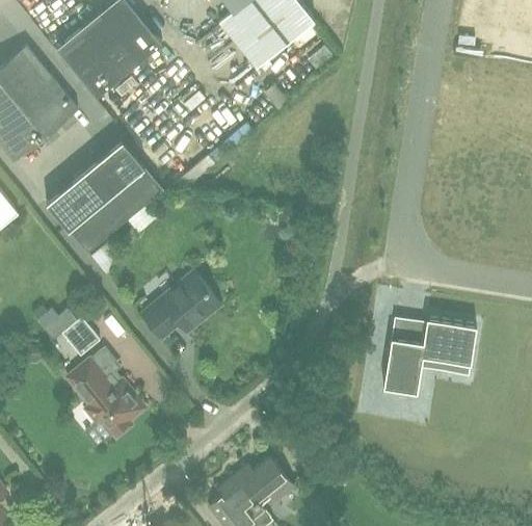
[(124,0),(117,0),(56,50),(97,100),(162,46),(124,0)]
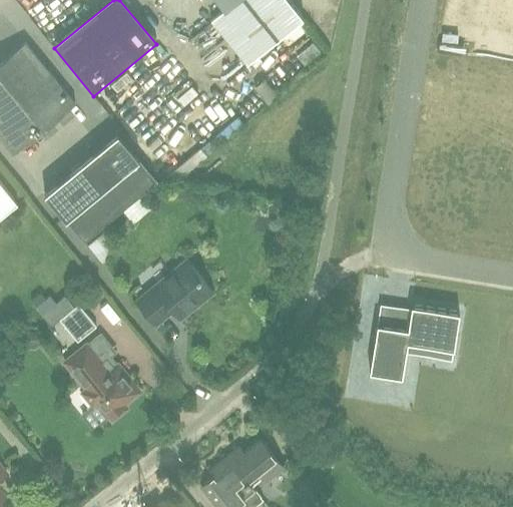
[(211,0),(223,14),(211,24),(246,68),(303,23),(284,0),(211,0)]
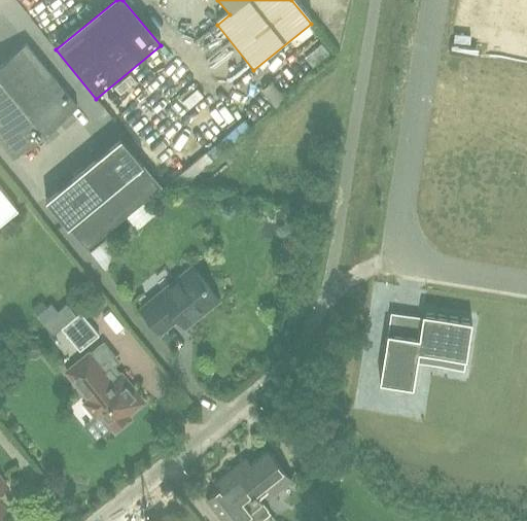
[(526,0),(479,0),(473,31),(517,38),(515,53),(526,55),(526,0)]
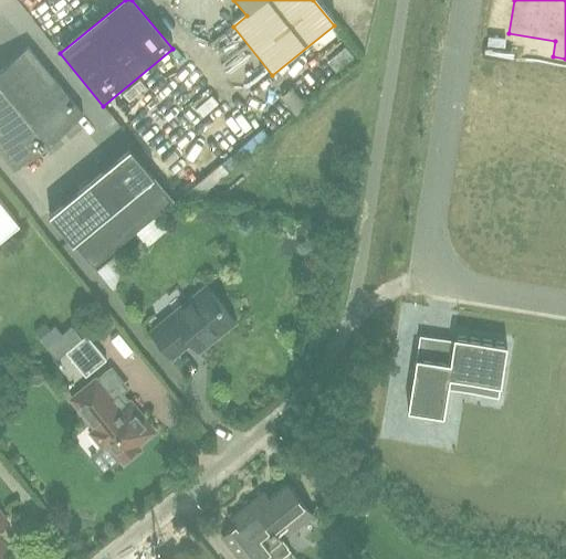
[(0,158),(14,176),(83,119),(27,52),(0,73),(0,158)]
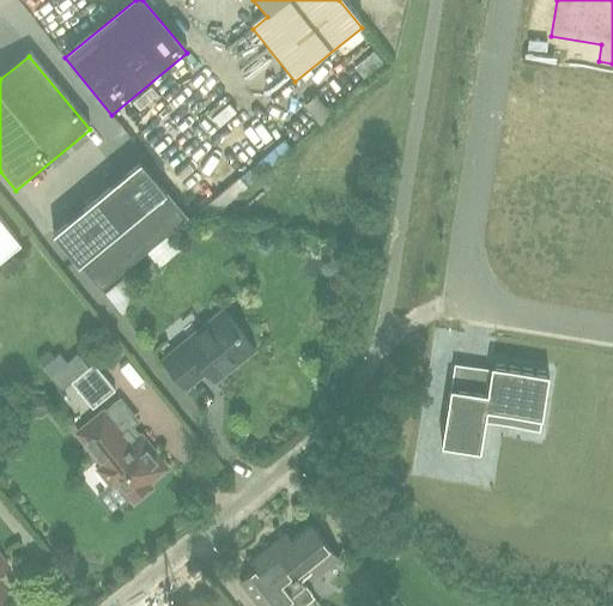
[(144,126),(127,138),(135,149),(151,135),(144,126)]
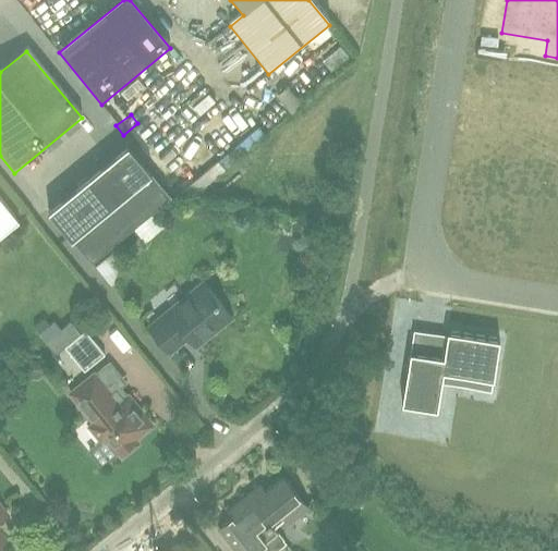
[(171,201),(130,150),(129,149),(48,216),(49,217),(92,268),(105,256),(105,257),(119,245),(144,223),(144,224),(158,212),(171,201)]
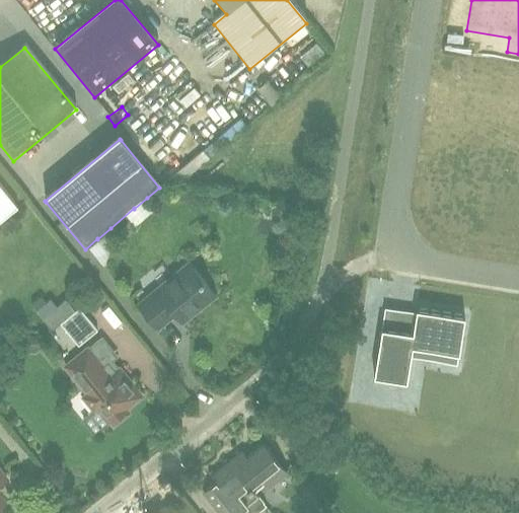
[(0,226),(17,212),(0,191),(0,226)]
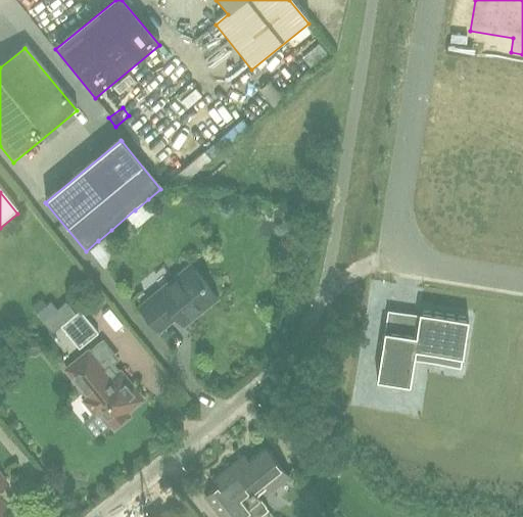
[(183,329),(216,302),(191,272),(185,277),(183,275),(174,283),(175,285),(140,313),(158,335),(177,321),(183,329)]
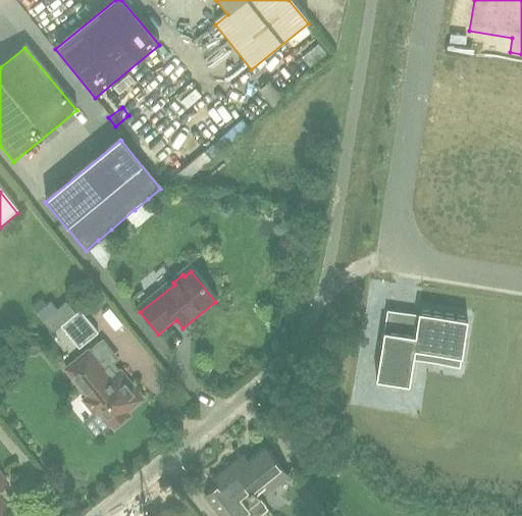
[(114,321),(123,316),(115,298),(105,302),(114,321)]
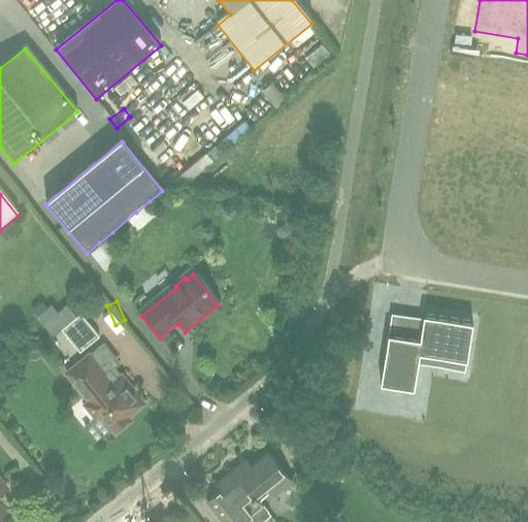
[(388,336),(381,386),(414,391),(418,367),(420,355),(466,363),(472,326),(424,318),(423,322),(420,341),(388,336)]
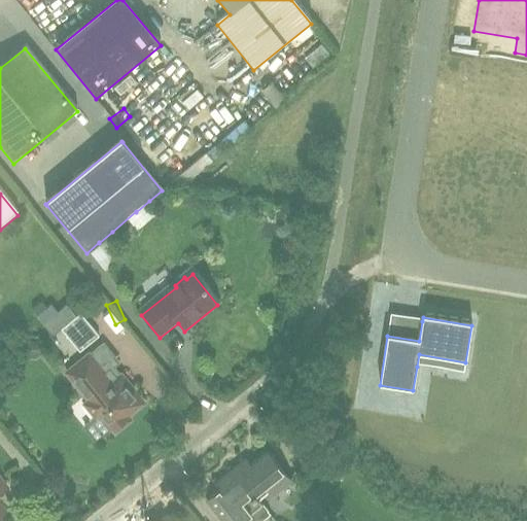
[(99,340),(80,318),(61,334),(79,356),(99,340)]
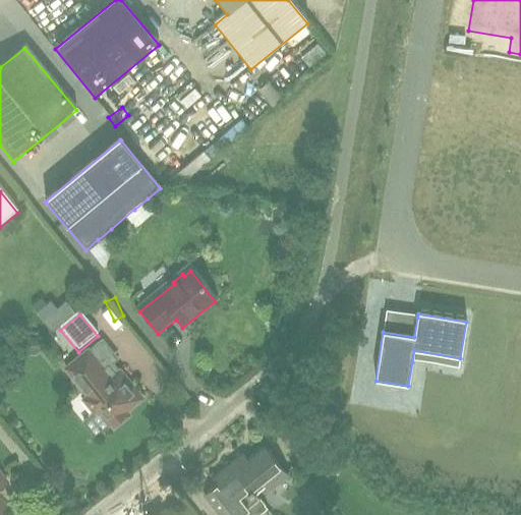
[(141,403),(119,375),(119,376),(112,367),(118,363),(102,343),(65,373),(88,401),(83,404),(94,417),(99,414),(110,428),(111,428),(113,432),(128,420),(125,416),(141,403)]
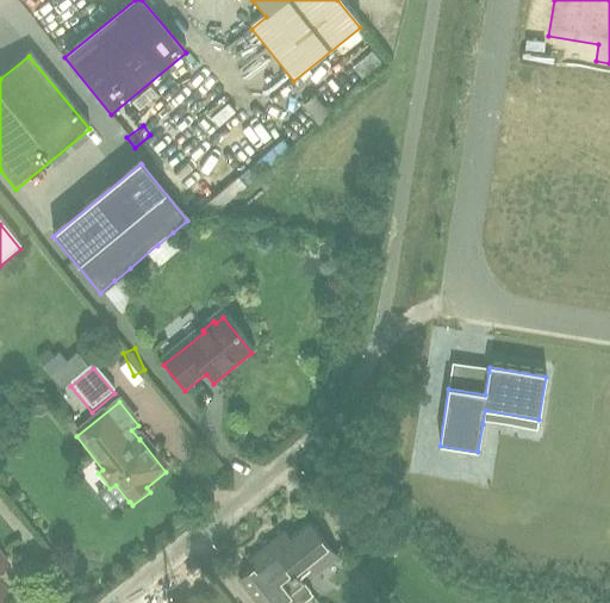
[(284,536),(269,548),(309,596),(310,596),(299,583),(311,572),(316,579),(337,561),(310,527),(290,544),(284,536)]
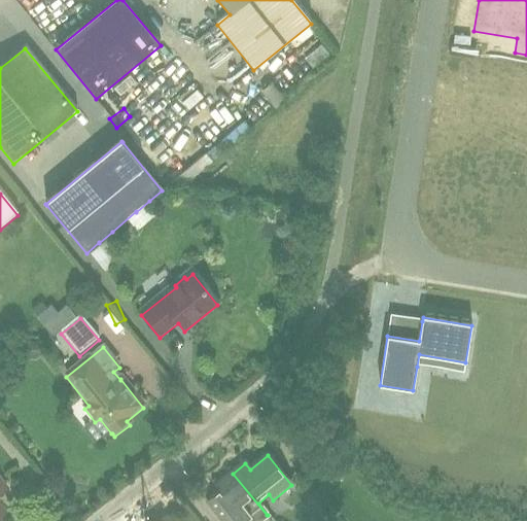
[(267,515),(233,474),(215,488),(220,493),(206,506),(217,520),(248,520),(250,519),(251,520),(259,520),(267,515)]
